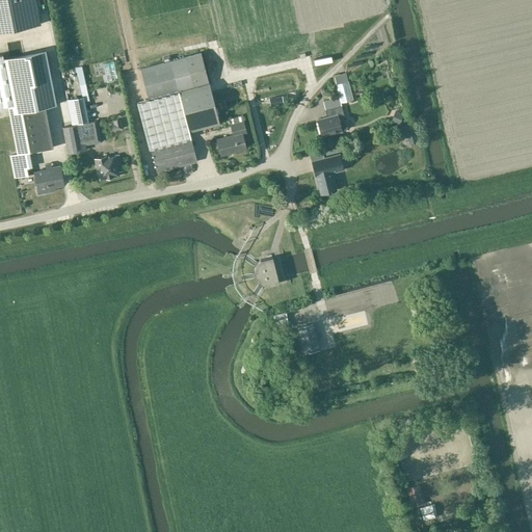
[(0,0),(0,31),(32,26),(41,24),(35,0),(0,0)]
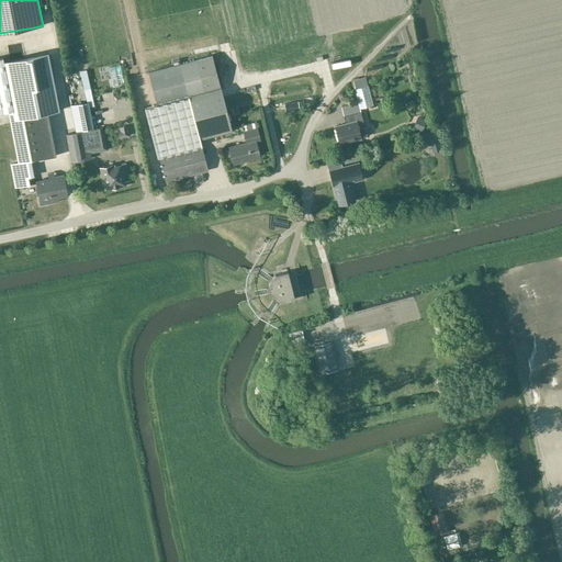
[(49,55),(3,64),(6,76),(12,110),(14,119),(14,120),(46,113),(60,110),(49,55)]
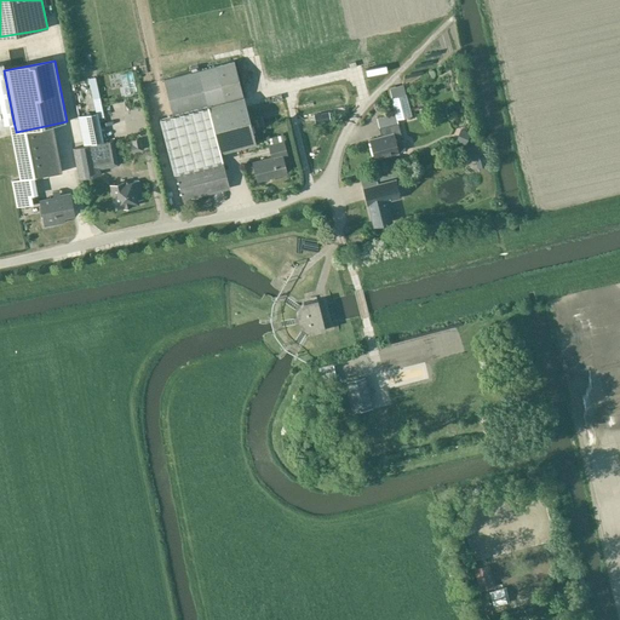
[(172,174),(176,173),(183,200),(229,188),(220,153),(256,143),(234,61),(199,70),(197,65),(190,68),(191,72),(162,79),(173,115),(159,120),(172,174)]
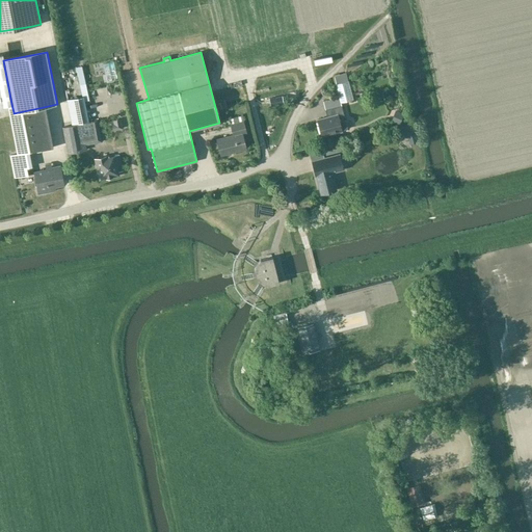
[(5,72),(3,60),(2,54),(0,54),(0,106),(11,104),(5,72)]
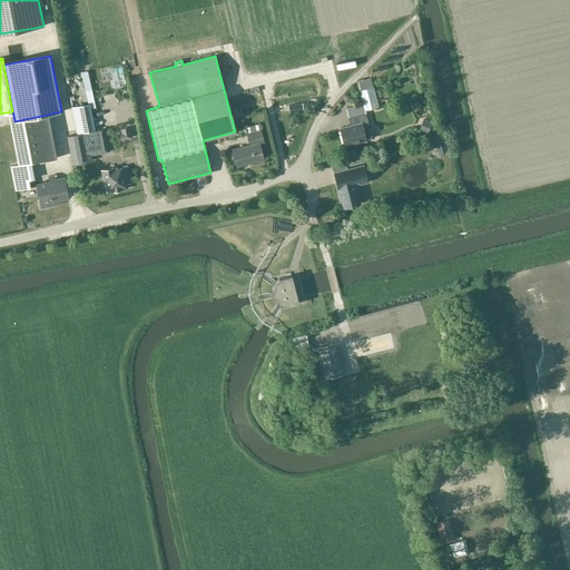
[(376,98),(373,88),(363,90),(365,101),(367,111),(380,108),(377,98),(376,98)]
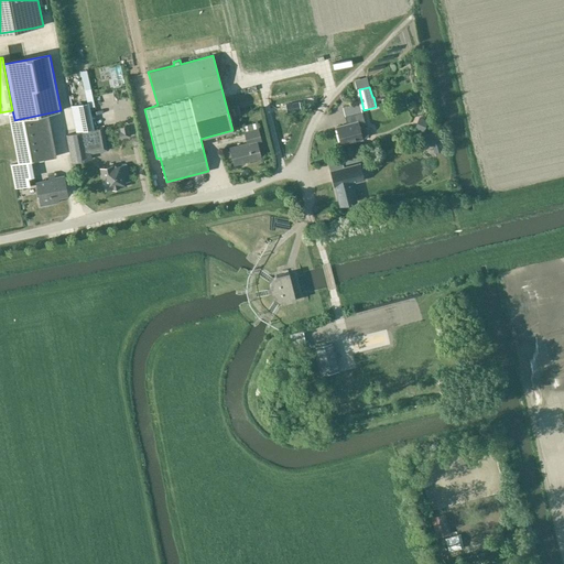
[(284,105),(285,110),(286,112),(301,109),(300,108),(300,102),(284,105)]
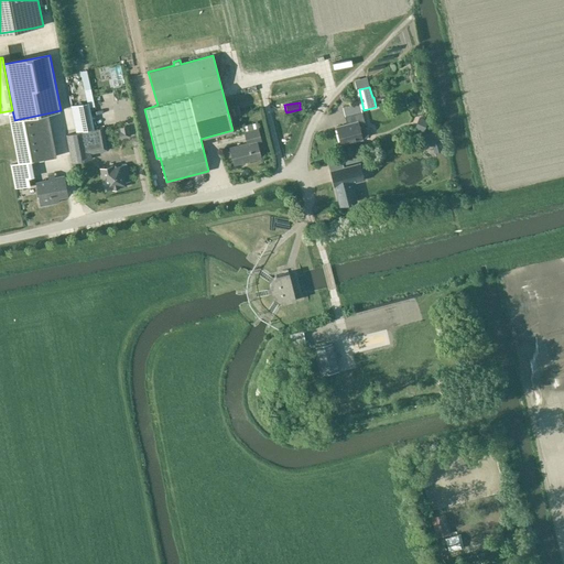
[(368,137),(366,128),(367,128),(361,111),(345,116),(347,123),(336,127),(340,143),(353,141),(353,142),(362,139),(368,137)]
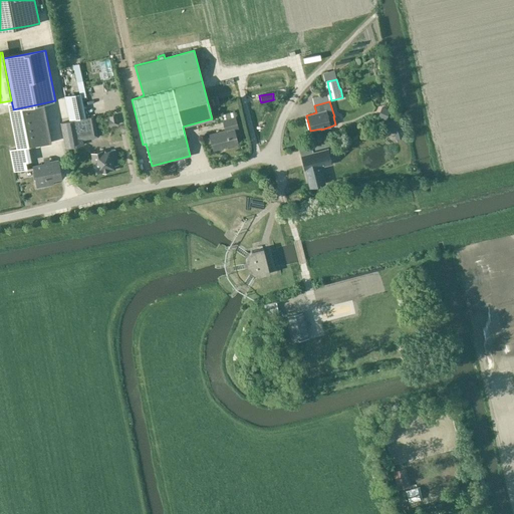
[(13,109),(8,110),(15,149),(34,146),(34,148),(38,147),(38,145),(50,143),(42,103),(13,109)]
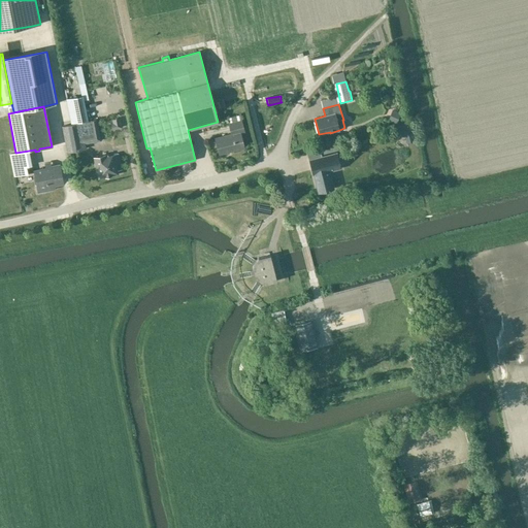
[(396,123),(400,113),(395,111),(391,121),(396,123)]
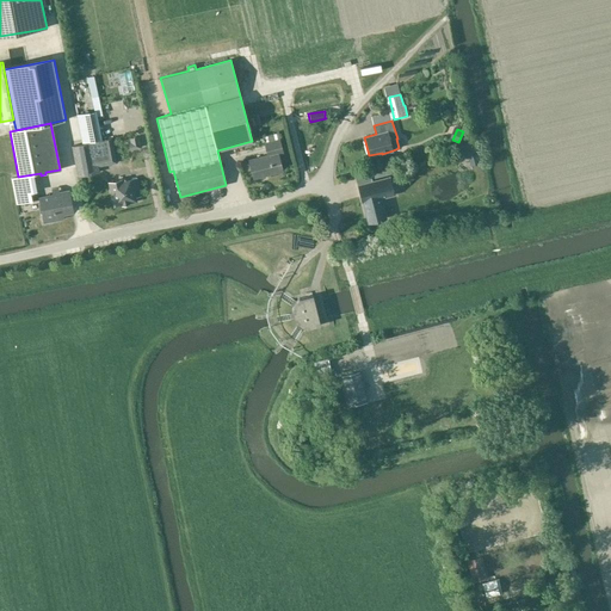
[(278,133),(263,136),(267,155),(250,160),(253,178),(283,171),(278,153),(283,152),(278,133)]
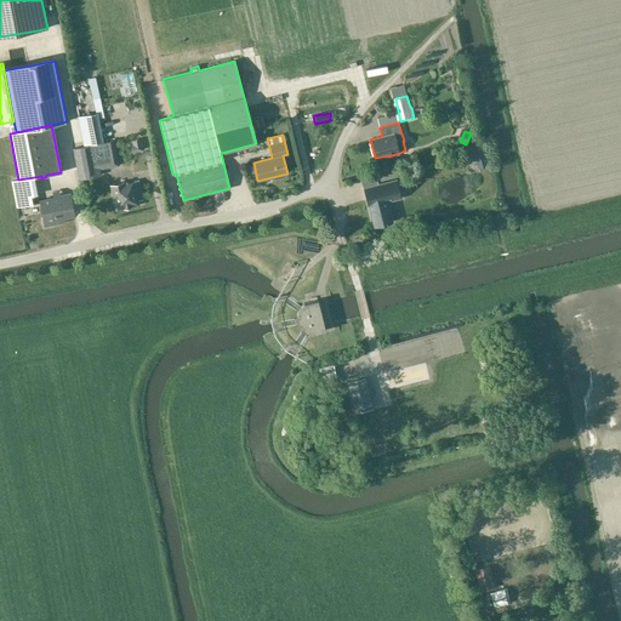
[(143,148),(141,140),(132,142),(134,146),(131,146),(132,151),(143,148)]
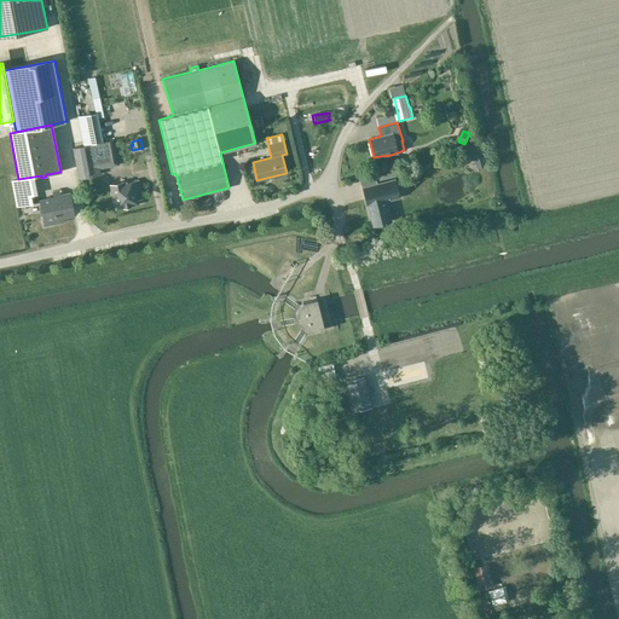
[(117,165),(113,140),(73,148),(79,179),(100,174),(99,168),(117,165)]
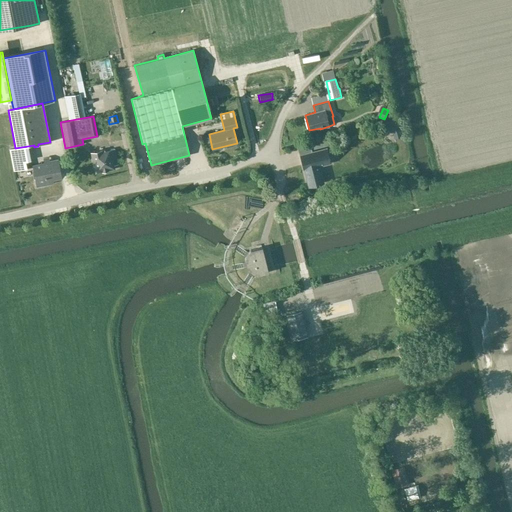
[(386,129),(391,131),(393,131),(395,139),(401,137),(397,120),(384,123),(386,129)]
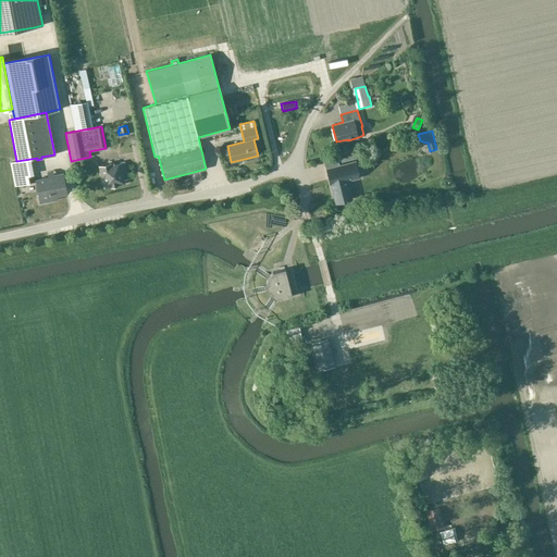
[(330,184),(335,202),(353,198),(348,181),(360,177),(356,161),(325,169),(330,184)]
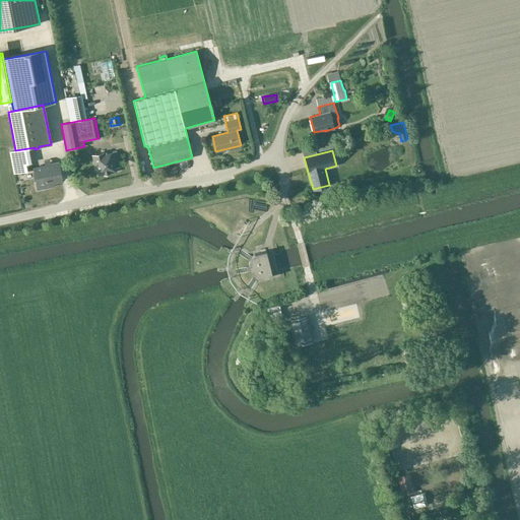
[(105,151),(92,154),(98,176),(116,171),(116,168),(120,167),(117,151),(105,154),(105,151)]
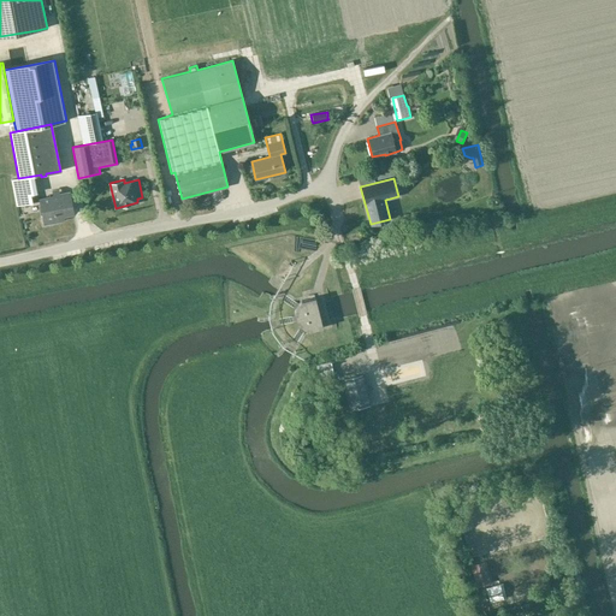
[(15,188),(17,199),(28,195),(25,185),(15,188)]
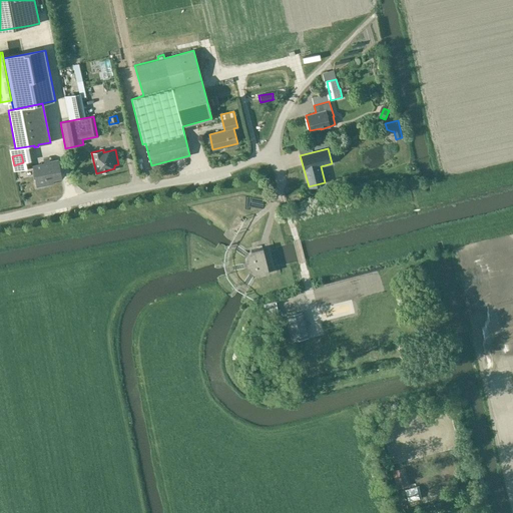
[(47,181),(63,178),(59,160),(50,162),(50,164),(33,167),(37,188),(48,185),(47,181)]
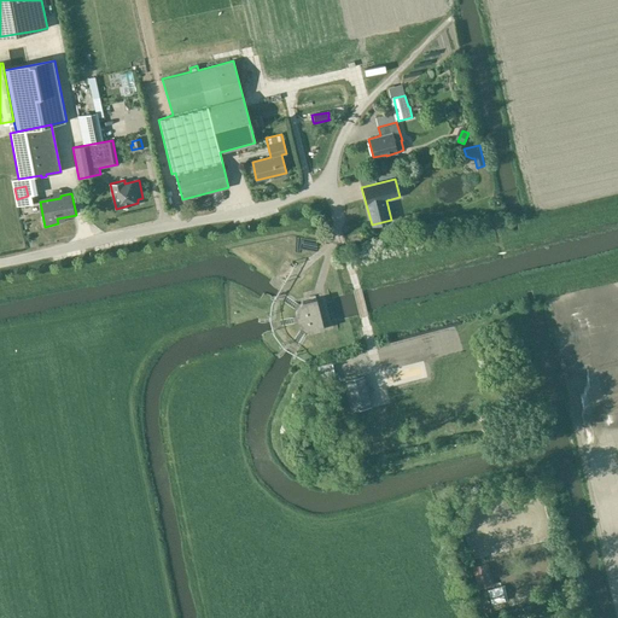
[(325,328),(322,319),(318,297),(303,301),(297,313),(301,326),(312,332),(325,328)]
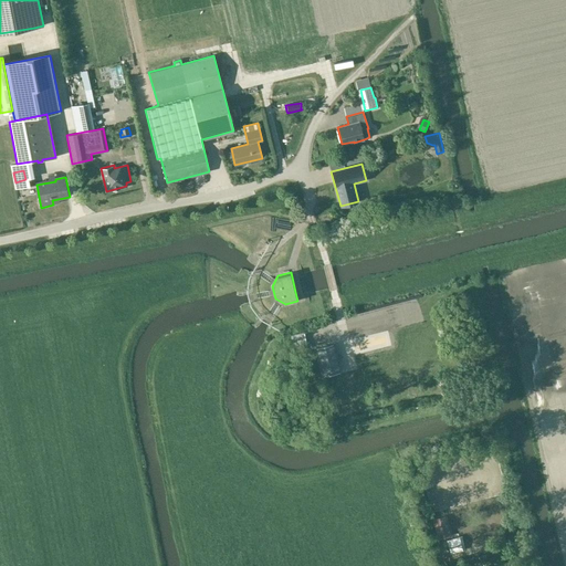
[(303,333),(290,335),(293,349),(306,346),(303,333)]
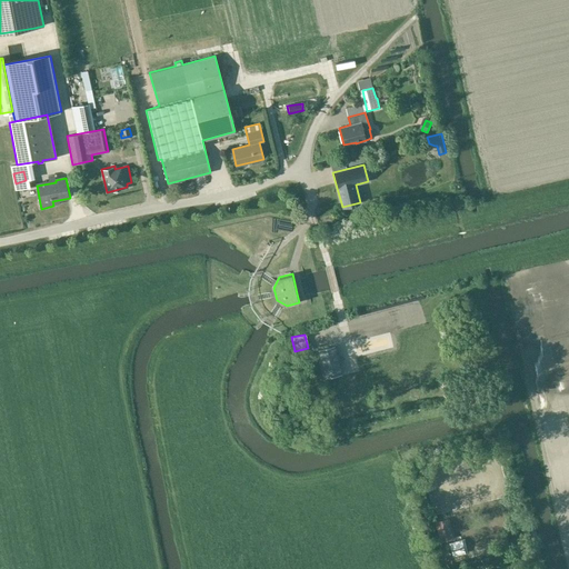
[(335,347),(318,350),(325,378),(341,373),(335,347)]
